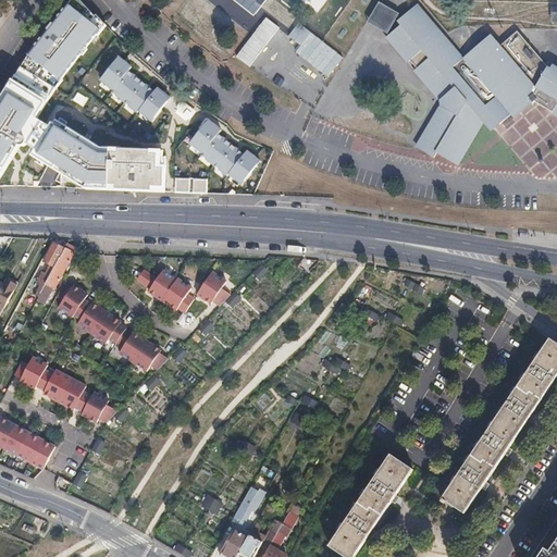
[(56,95),(110,26),(84,0),(75,0),(32,51),(0,106),(0,182),(1,183),(29,144),(42,147),(35,157),(90,189),(175,192),(177,164),(172,163),(173,149),(114,145),(65,120),(61,124),(49,116),(60,99),(56,95)]
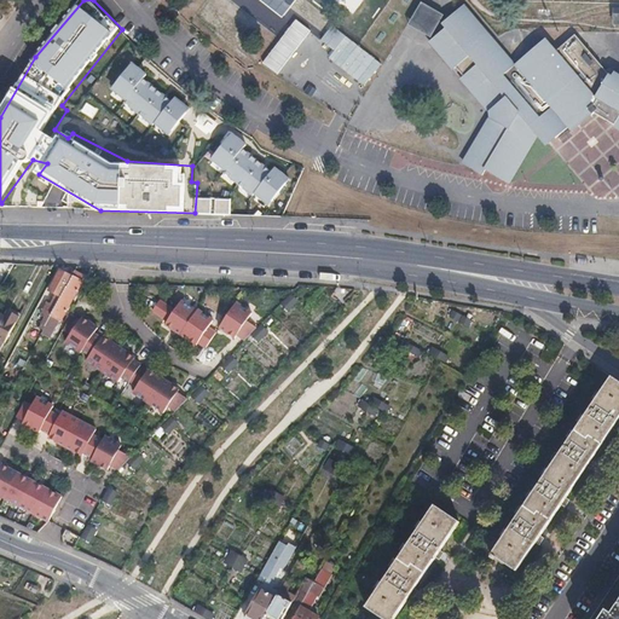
[(515,64),(464,4),(441,22),(445,27),(428,41),(451,68),(467,53),(475,64),(460,79),(480,106),(496,86),(504,94),(491,115),(462,163),(480,177),(485,171),(508,185),(537,140),(548,145),(578,123),(591,114),(618,129),(618,73),(612,69),(595,93),(586,82),(600,63),(577,35),(559,50),(547,38),(515,64)]
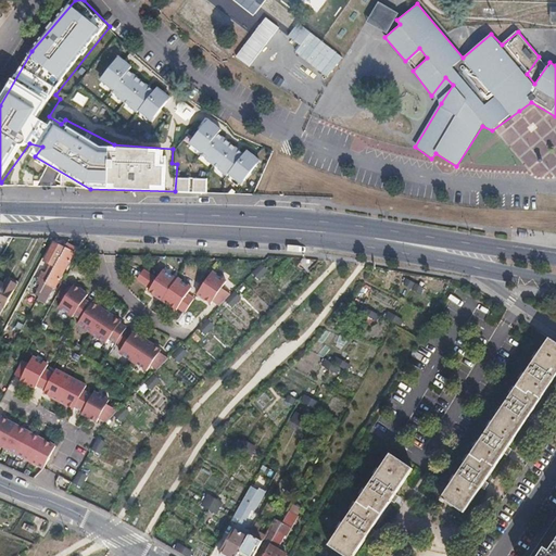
[(267,17),(238,57),(251,66),(281,27),(267,17)]
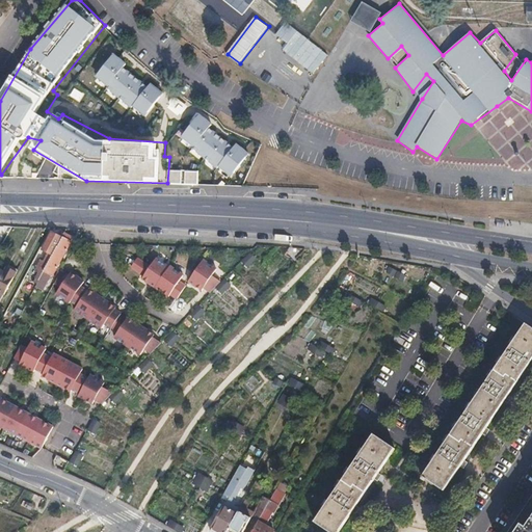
[(277,34),(289,44),(284,51),(314,74),(329,55),(288,22),(277,34)]
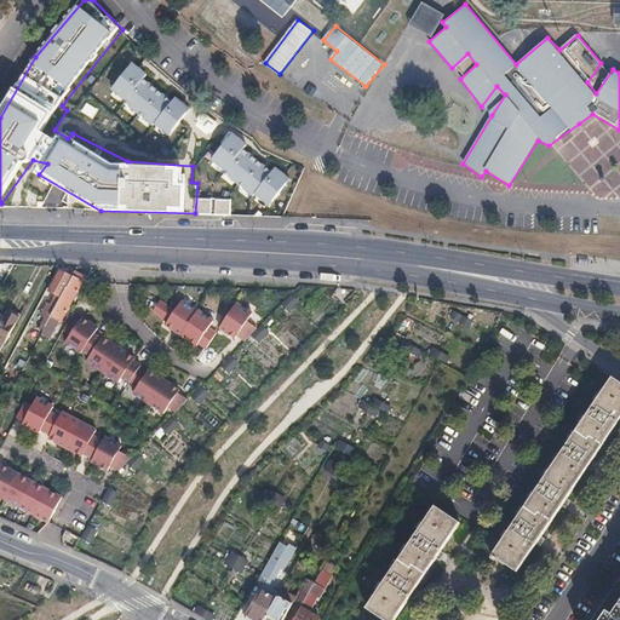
[(151,73),(135,63),(110,92),(172,138),(196,109),(177,98),(174,101),(148,79),(151,73)]
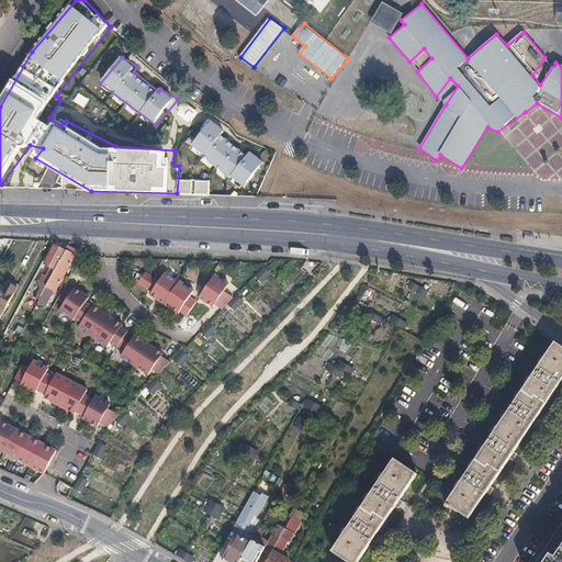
[(75,102),(86,108),(90,99),(79,93),(75,102)]
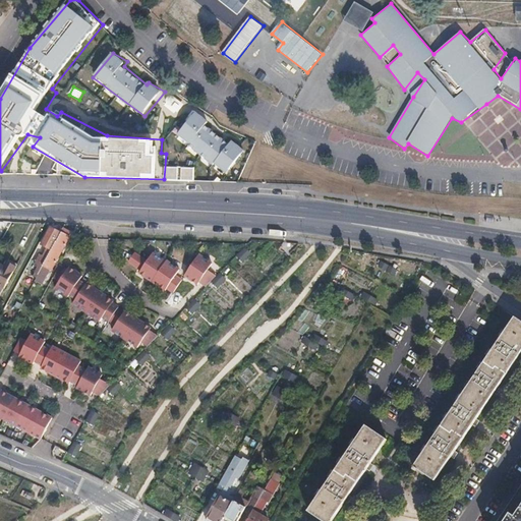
[(212,121),(198,112),(178,135),(227,173),(248,150),(236,140),(231,140),(209,125),(212,121)]
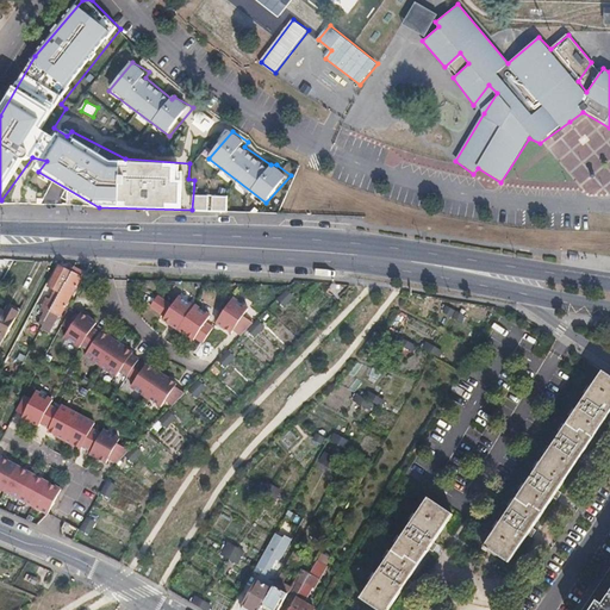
[(194,195),(193,211),(207,212),(209,197),(194,195)]
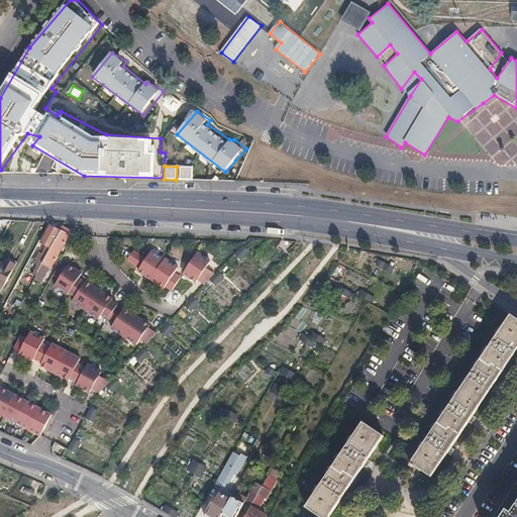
[(181,167),(180,179),(193,179),(193,167),(181,167)]
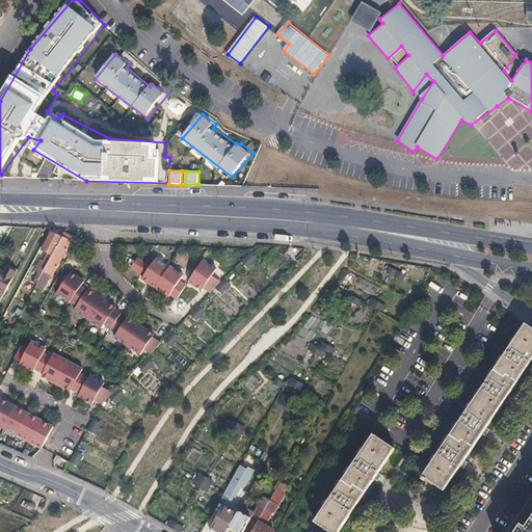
[(34,271),(43,275),(52,257),(51,256),(61,237),(51,232),(42,249),(49,253),(48,256),(45,255),(42,261),(40,261),(34,271)]
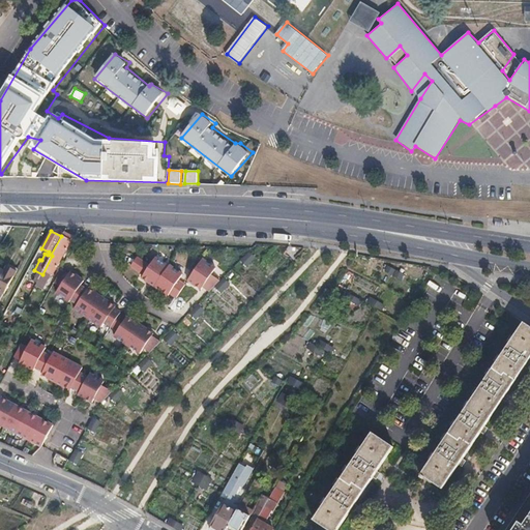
[(42,274),(36,286),(42,289),(51,273),(52,274),(57,266),(72,237),(64,233),(62,236),(63,237),(58,246),(57,246),(52,256),(42,274)]
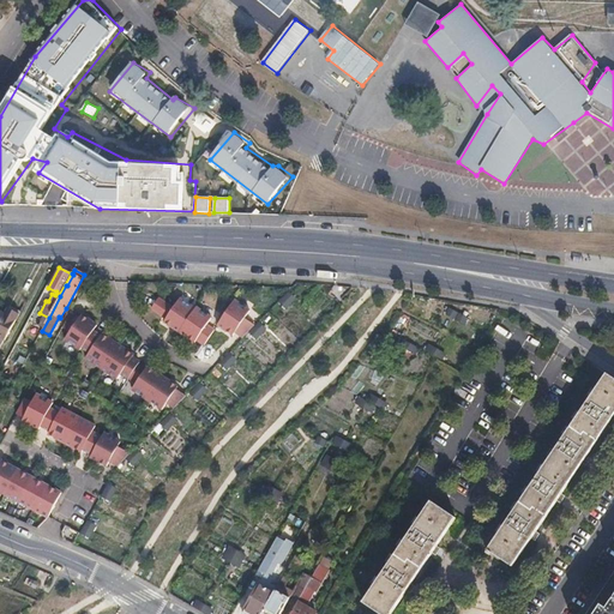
[(287,309),(298,299),(290,292),(280,302),(287,309)]
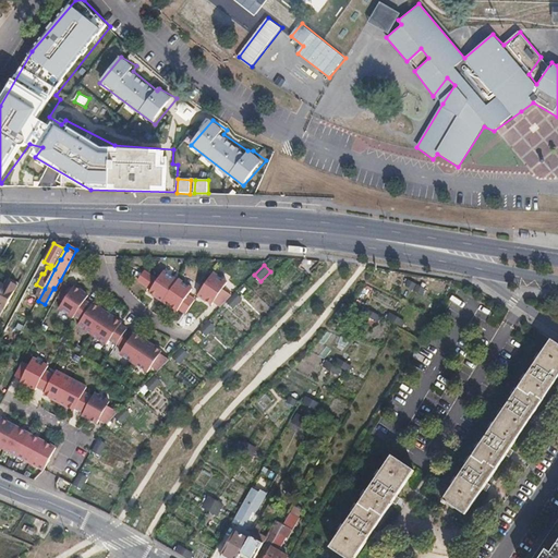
[(165,301),(179,281),(165,271),(158,280),(145,271),(138,280),(153,289),(150,292),(165,302),(165,301)]
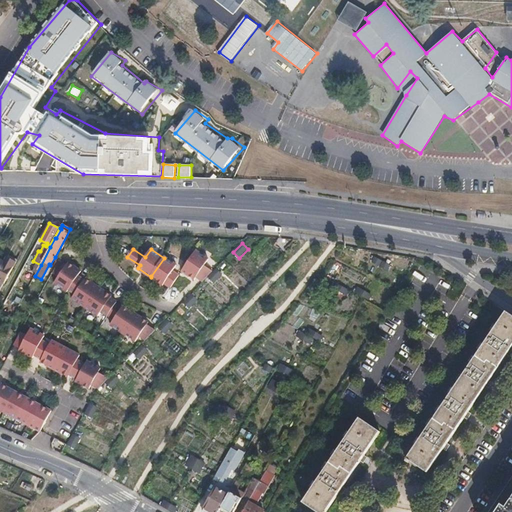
[(196,251),(182,271),(195,280),(197,278),(203,282),(214,271),(205,265),(209,259),(196,251)]
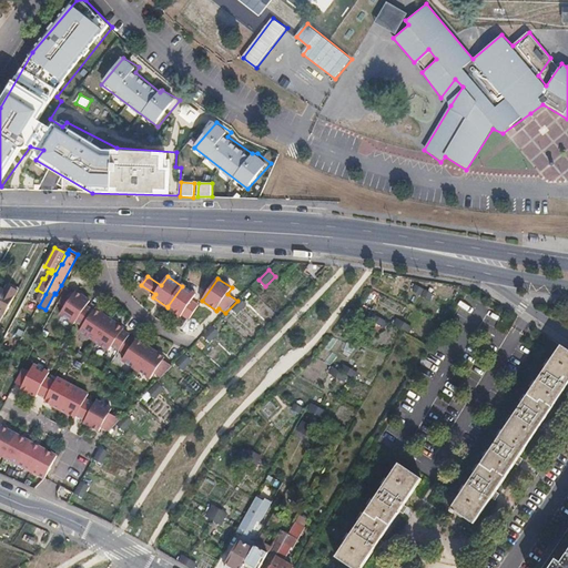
[(182,286),(168,306),(190,321),(199,306),(192,302),(198,293),(183,283),(182,286)]
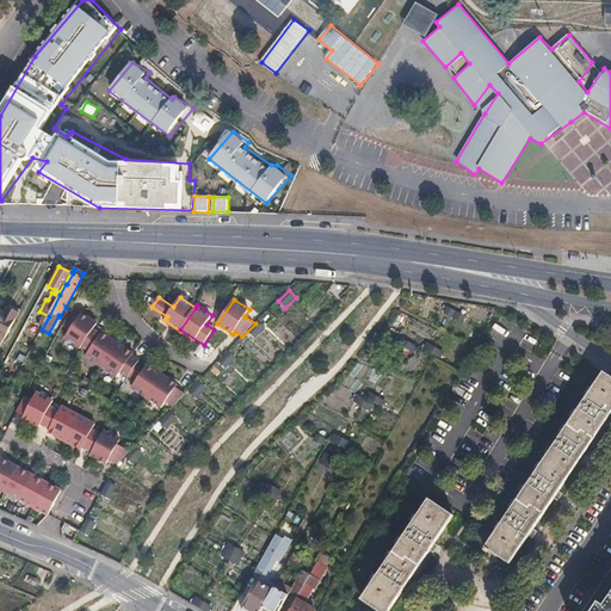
[(0,310),(0,335),(5,339),(19,313),(8,308),(5,314),(0,310)]
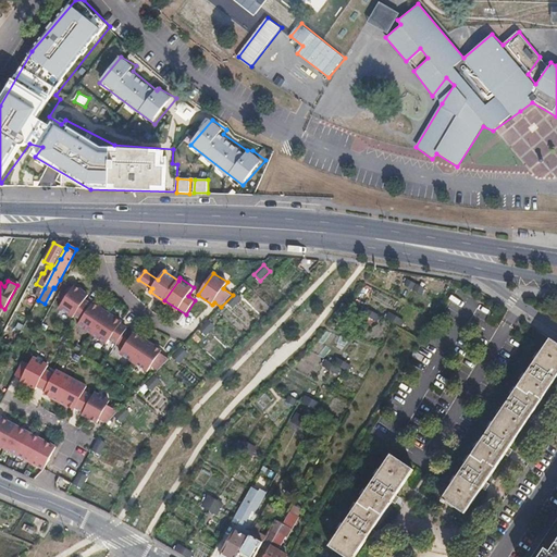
[(60,309),(74,318),(75,316),(85,300),(89,296),(75,286),(74,287),(65,282),(58,296),(65,301),(60,309)]
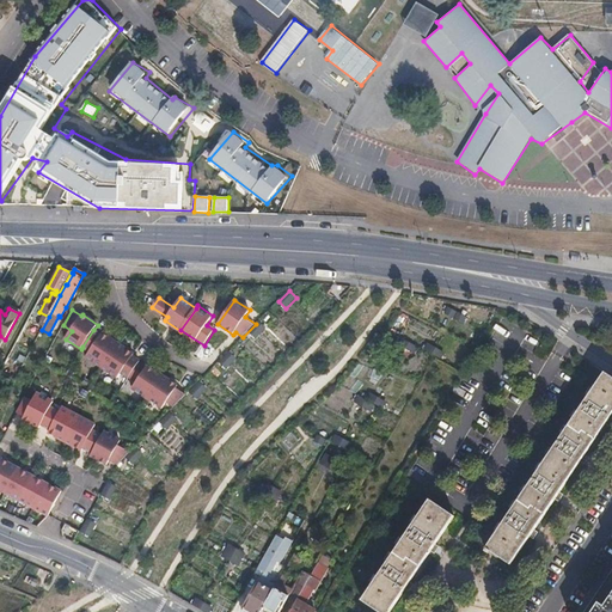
[(93,330),(83,347),(90,352),(86,357),(102,368),(118,344),(103,334),(102,336),(93,330)]
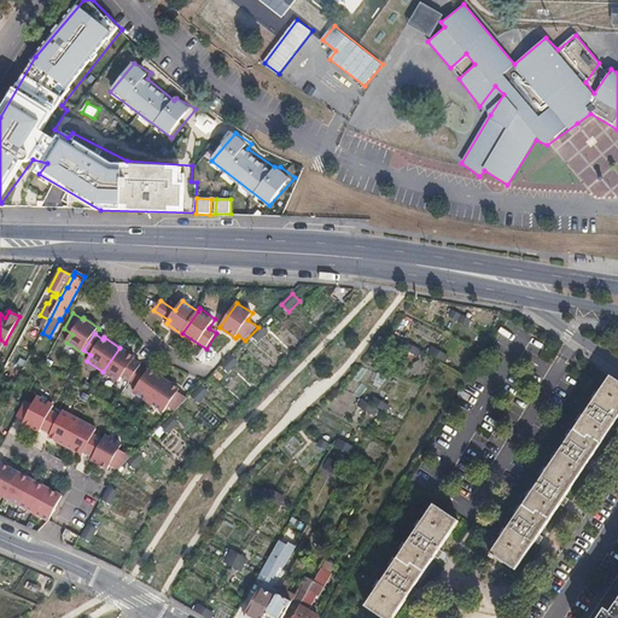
[(120,348),(103,372),(118,383),(123,377),(130,382),(140,367),(141,366),(134,360),(135,357),(120,348)]
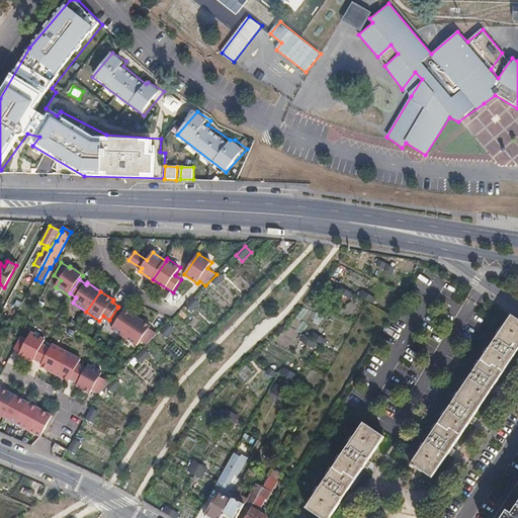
[(193,313),(201,301),(193,296),(186,309),(193,313)]
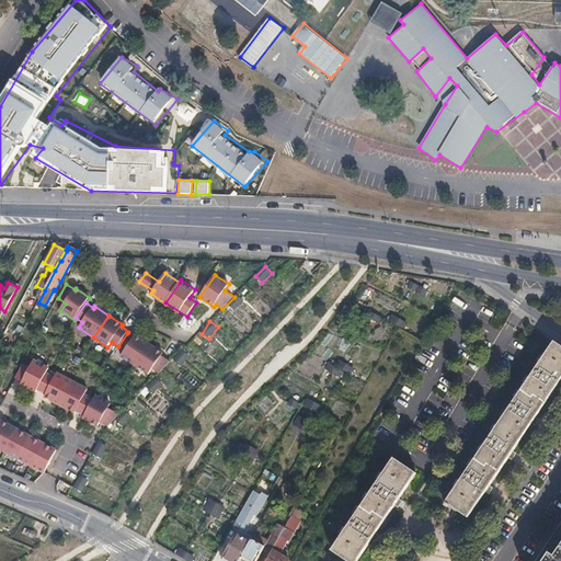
[(127,333),(118,346),(125,352),(122,356),(136,366),(150,344),(136,335),(135,338),(127,333)]
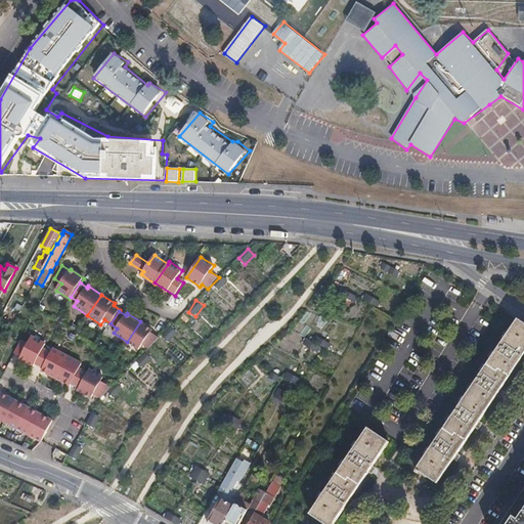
[(418,470),(438,484),(454,460),(457,462),(462,455),(459,453),(476,427),(479,429),(483,424),(480,422),(497,396),(500,397),(505,392),(501,390),(519,363),(522,365),(523,361),(523,356),(523,355),(523,322),(519,319),(481,377),(454,416),(418,470)]
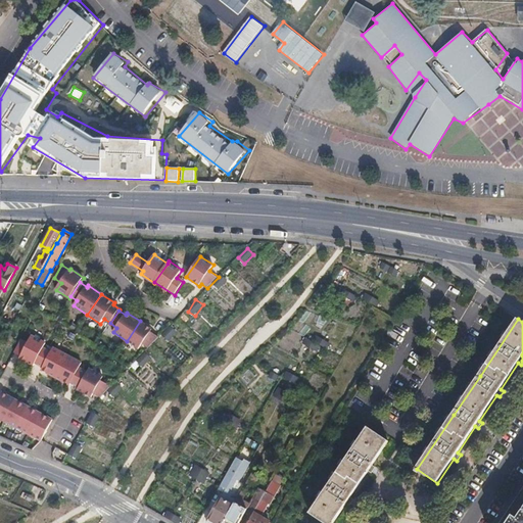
[(140,321),(127,341),(139,349),(143,343),(149,347),(160,337),(151,331),(152,330),(140,321)]
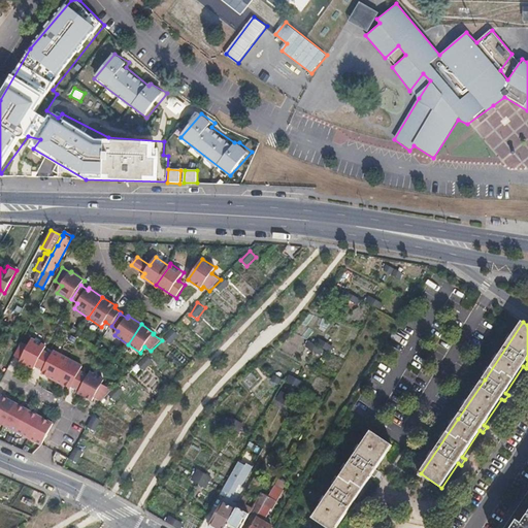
[(172,344),(179,333),(171,329),(165,339),(172,344)]
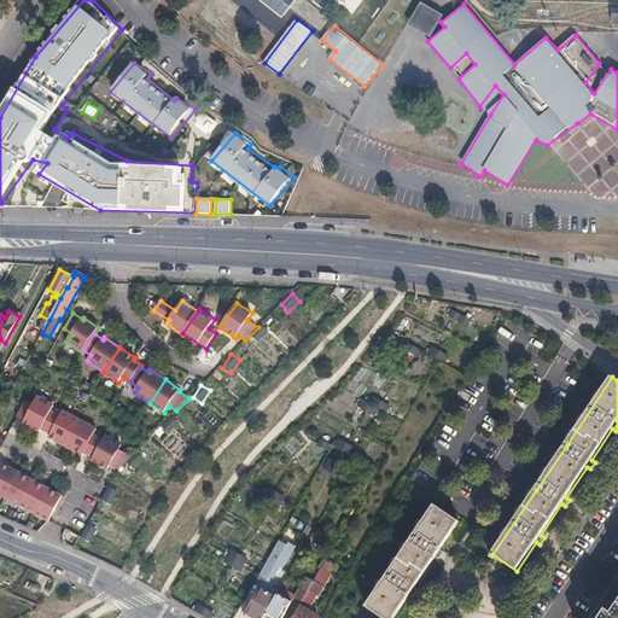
[(42,430),(51,412),(54,407),(38,397),(34,406),(25,401),(17,417),(25,421),(23,424),(40,433),(42,430)]
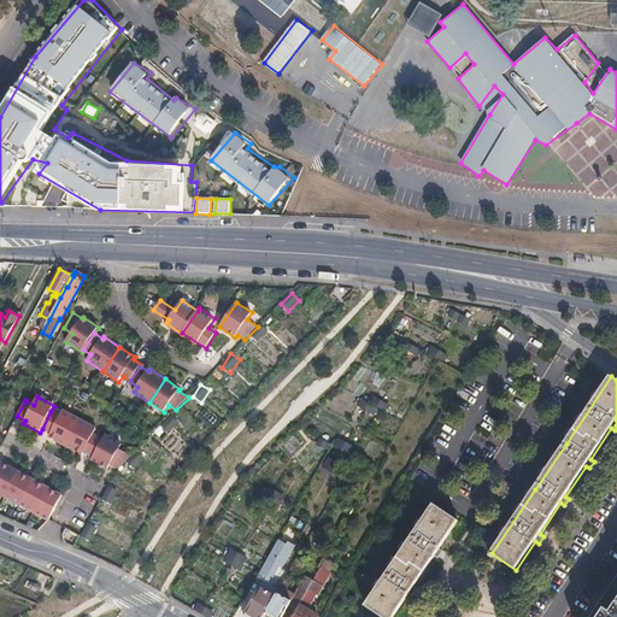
[(66,446),(80,421),(63,411),(60,416),(51,411),(42,429),(51,434),(48,438),(66,446)]
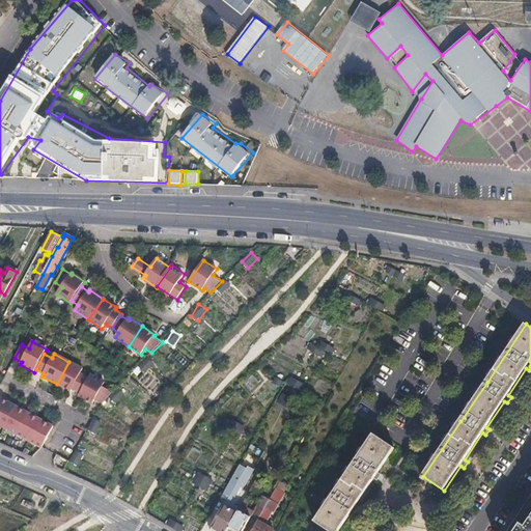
[(149,358),(139,366),(145,373),(156,365),(149,358)]
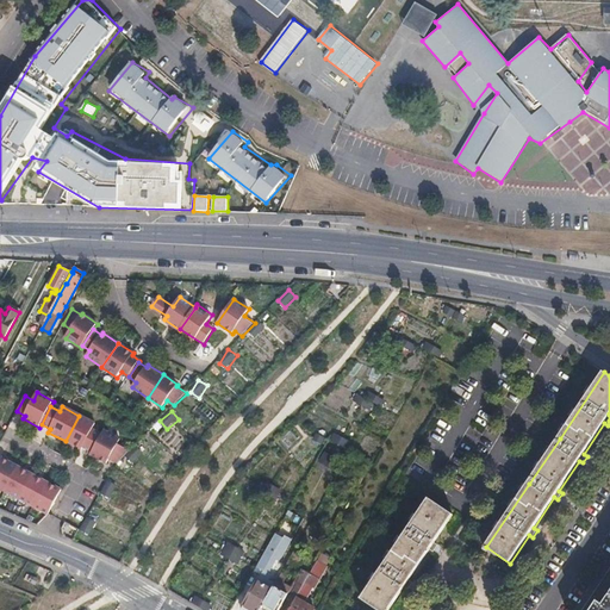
[(83,447),(93,452),(103,435),(93,430),(95,424),(79,416),(66,441),(82,450),(83,447)]
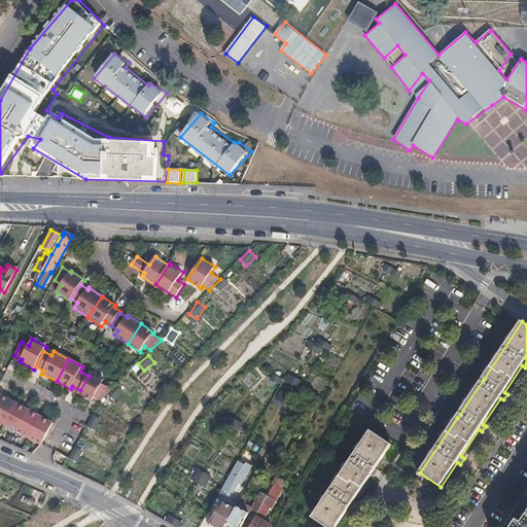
[(80,390),(78,393),(93,401),(95,397),(101,401),(112,390),(102,385),(104,380),(91,373),(89,376),(80,390)]
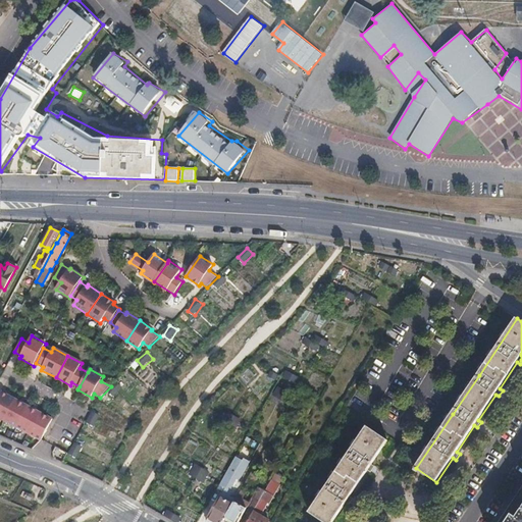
[(0,417),(5,420),(16,400),(2,392),(1,394),(0,393),(0,417)]
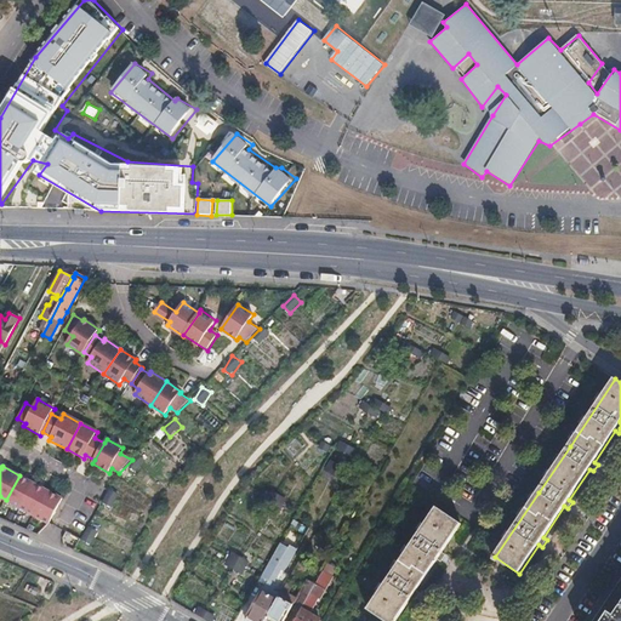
[(34,483),(20,476),(6,500),(21,508),(34,483)]
